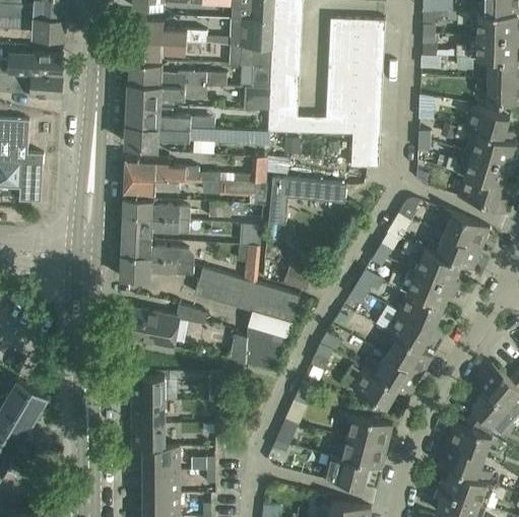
[(0,14),(9,15),(65,17),(65,0),(34,0),(34,6),(10,4),(0,3),(0,14)]
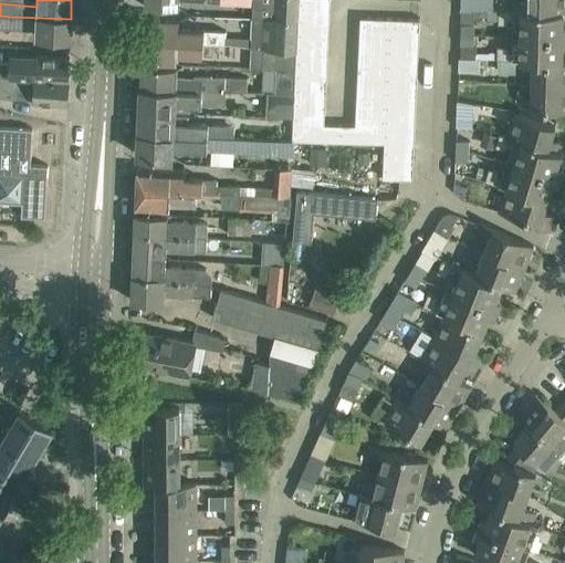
[(144,0),(144,10),(178,11),(178,2),(205,4),(219,6),(219,0),(144,0)]
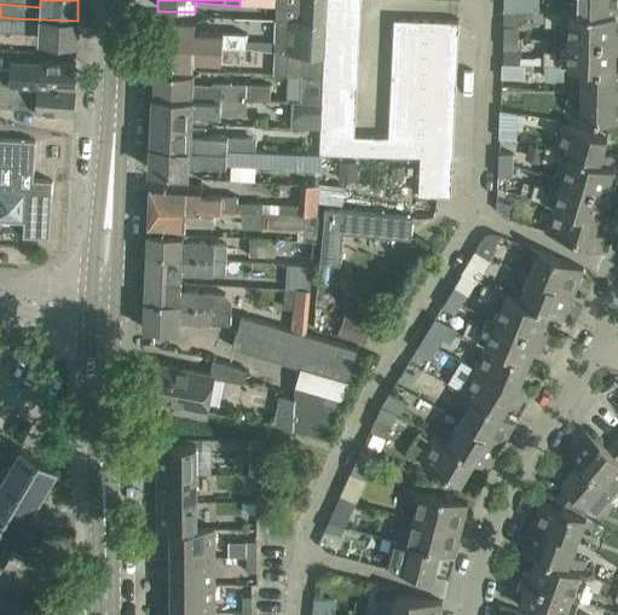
[(275,0),(273,22),(324,23),(325,19),(325,0),(275,0)]
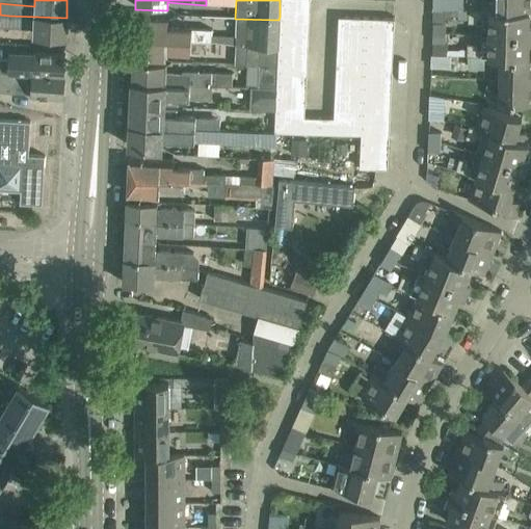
[(280,0),(280,17),(309,18),(309,0),(280,0)]
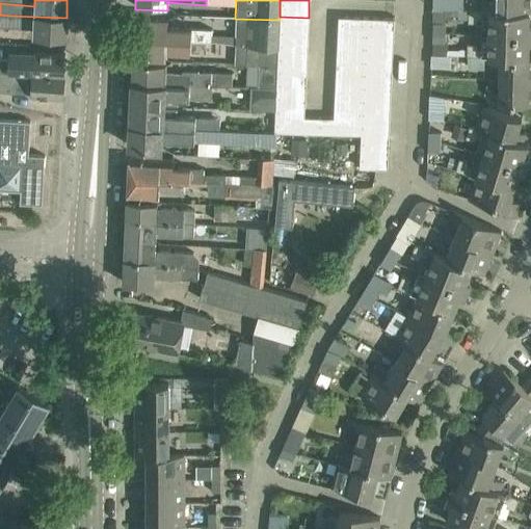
[(530,0),(493,0),(493,3),(479,3),(479,12),(490,14),(523,15),(523,16),(529,16),(529,15),(530,15),(530,0)]
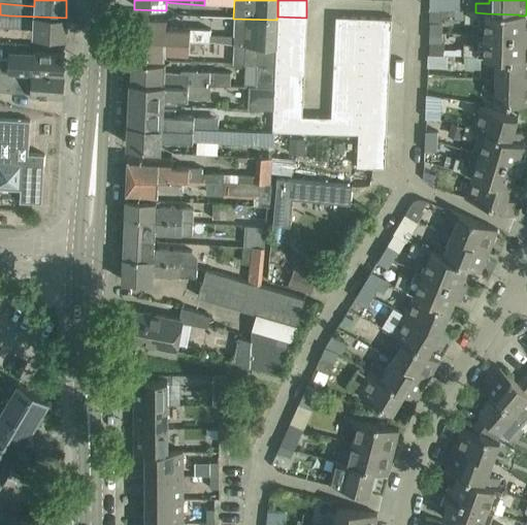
[(478,36),(524,37),(525,15),(519,15),(519,14),(487,13),(475,12),(464,12),(463,25),(473,25),(473,21),(478,22),(478,36)]
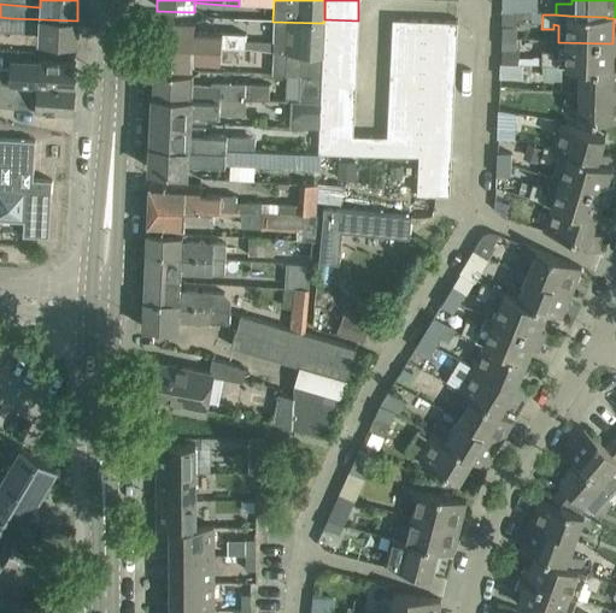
[(0,33),(39,35),(39,43),(52,45),(76,46),(77,21),(11,18),(0,17),(0,33)]
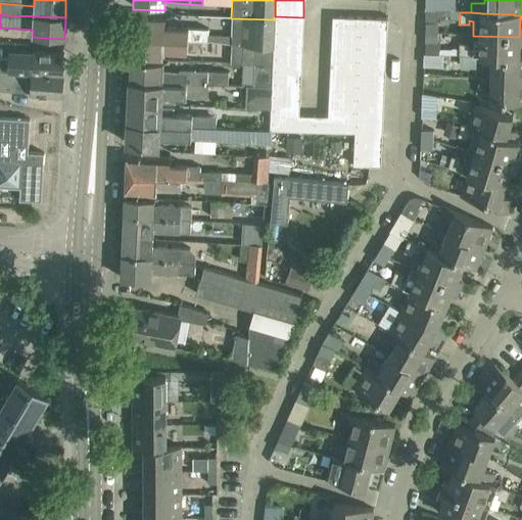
[(274,19),(274,29),(302,31),(303,17),(275,16),(274,19)]
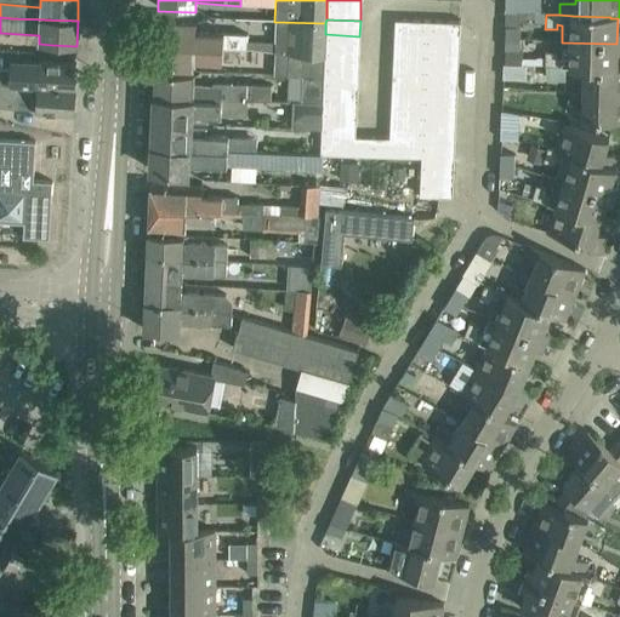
[(273,45),(273,56),(288,57),(288,56),(324,58),(324,49),(325,34),(325,23),(274,22),(273,45)]
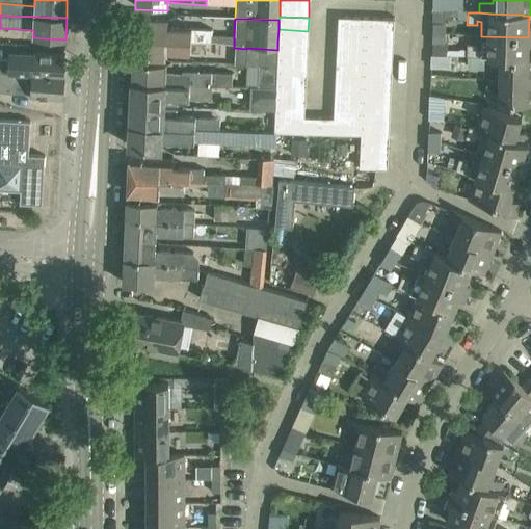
[(338,20),(337,28),(365,29),(393,29),(394,21),(338,20)]
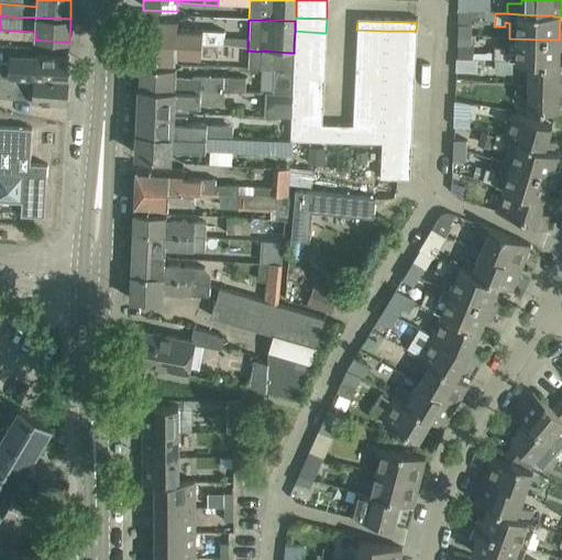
[(142,22),(141,43),(215,46),(222,46),(223,34),(176,32),(176,23),(142,22)]
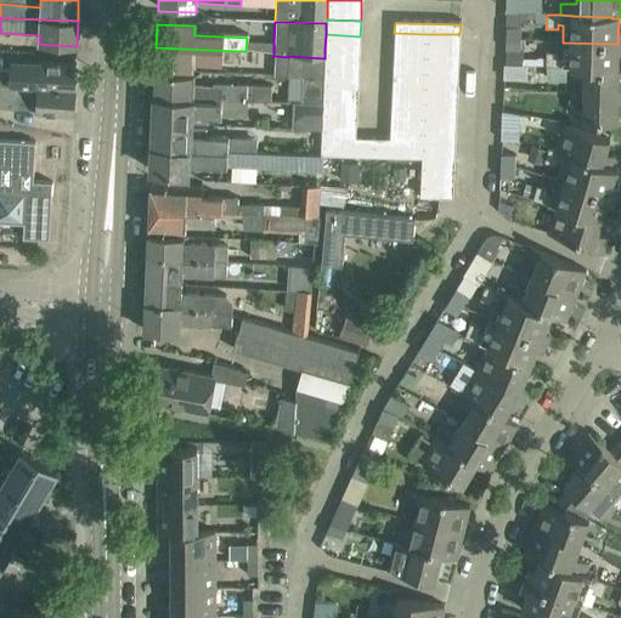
[(519,52),(520,29),(506,29),(504,52),(519,52)]
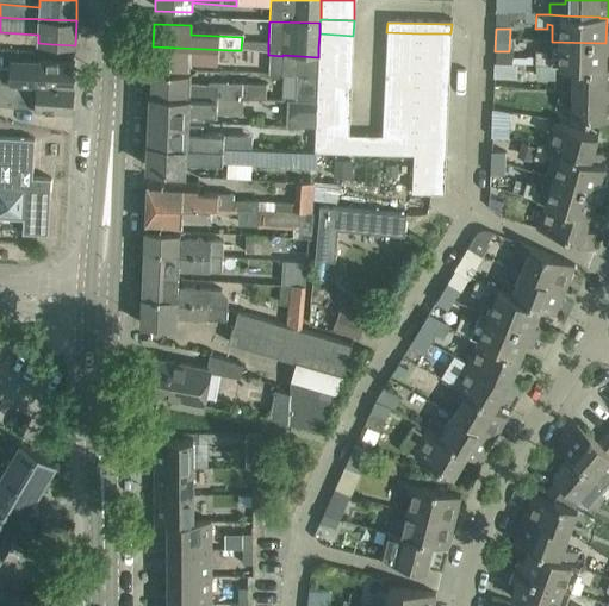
[(386,32),(386,48),(418,49),(418,33),(386,32)]
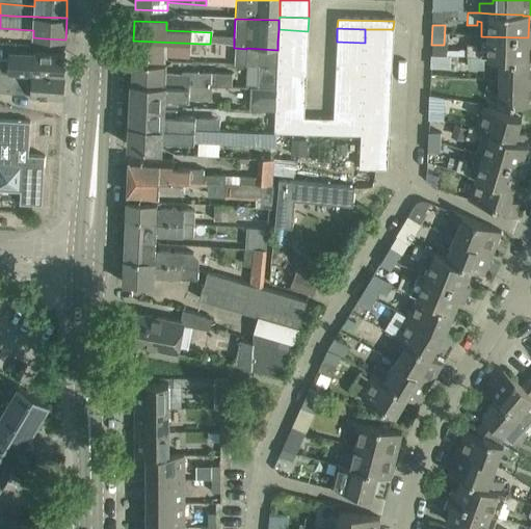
[(279,29),(277,42),(308,44),(308,31),(279,29)]
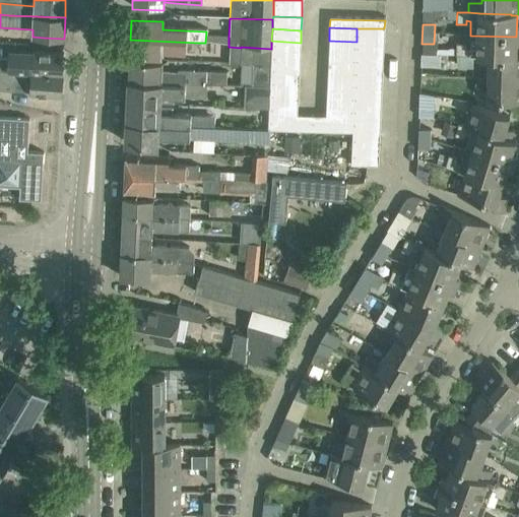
[(357,28),(357,42),(384,43),(384,28),(357,28)]
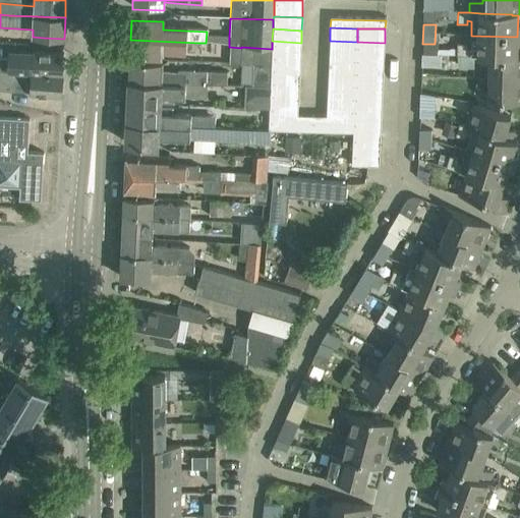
[(517,37),(471,36),(471,50),(466,50),(466,46),(457,45),(457,58),(476,58),(517,59),(517,37)]
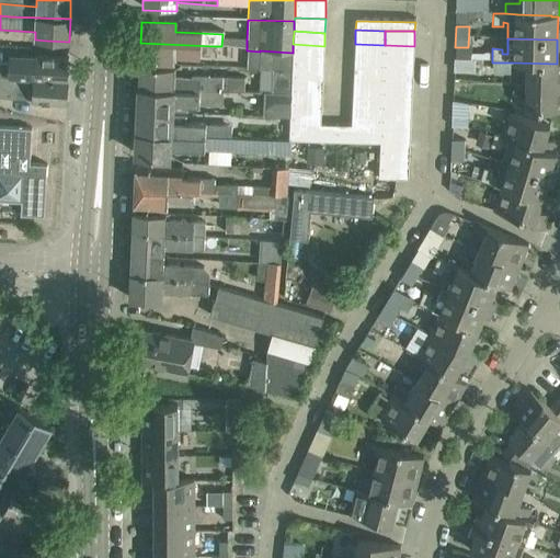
[(214,46),(140,43),(140,64),(174,65),(174,57),(217,58),(217,47),(221,47),(221,46),(214,46)]
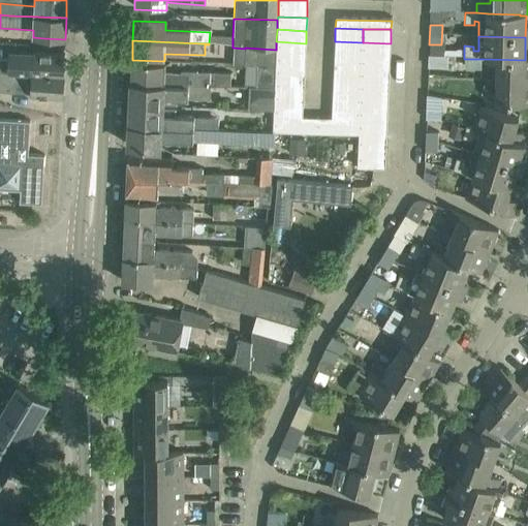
[(276,50),(276,54),(305,56),(306,43),(276,41),(276,50)]
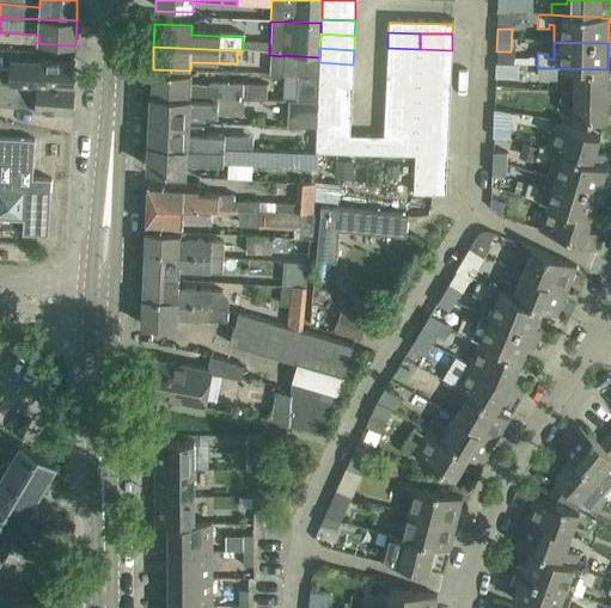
[(388,48),(386,62),(419,63),(420,49),(388,48)]
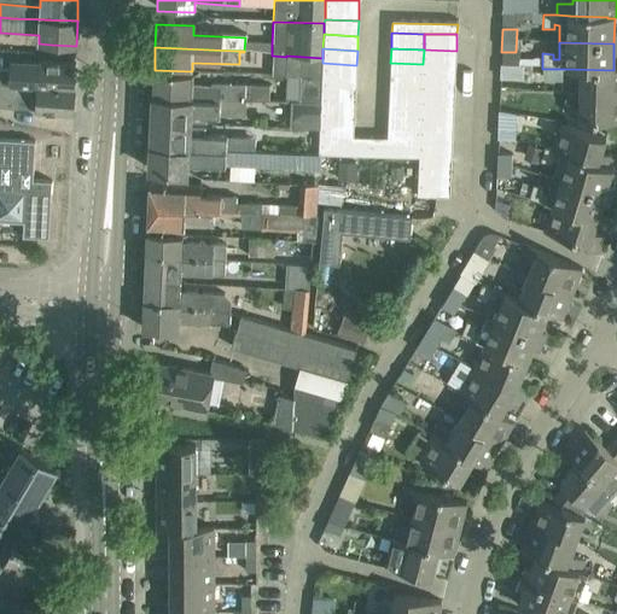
[(424,50),(423,64),(455,66),(457,51),(424,50)]
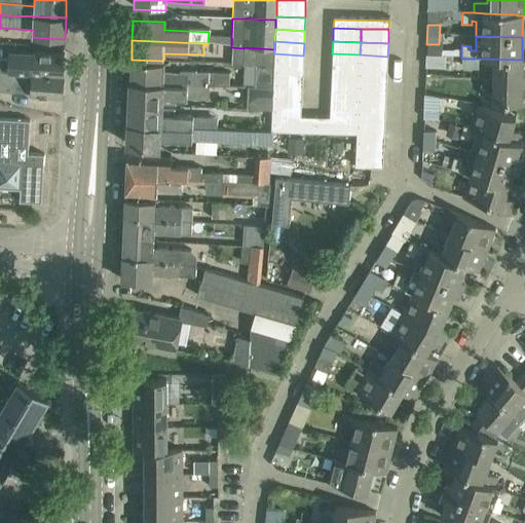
[(244,48),(242,67),(255,68),(255,66),(273,67),(274,53),(274,49),(244,47),(244,48)]
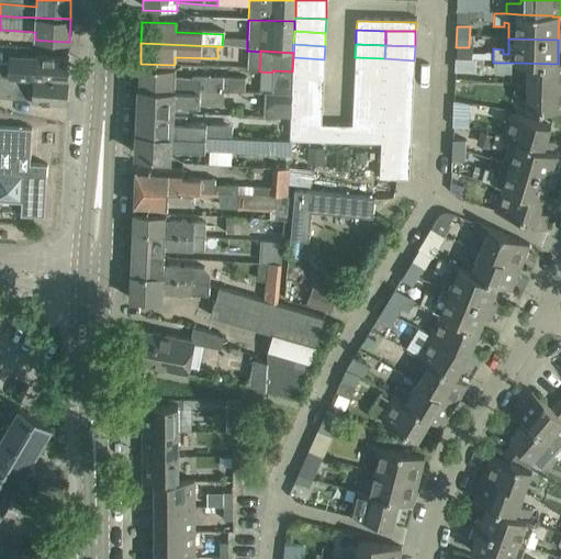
[(0,78),(7,79),(67,82),(68,60),(46,59),(34,58),(10,57),(10,67),(0,66),(0,78)]
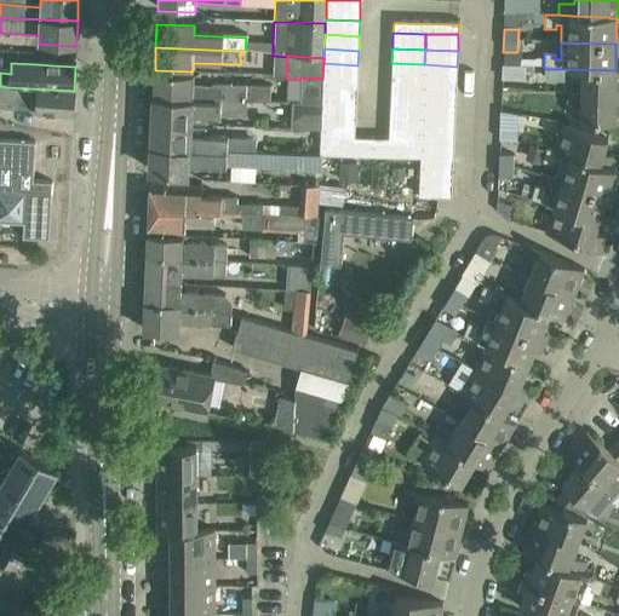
[(324,63),(322,79),(357,80),(357,65),(324,63)]
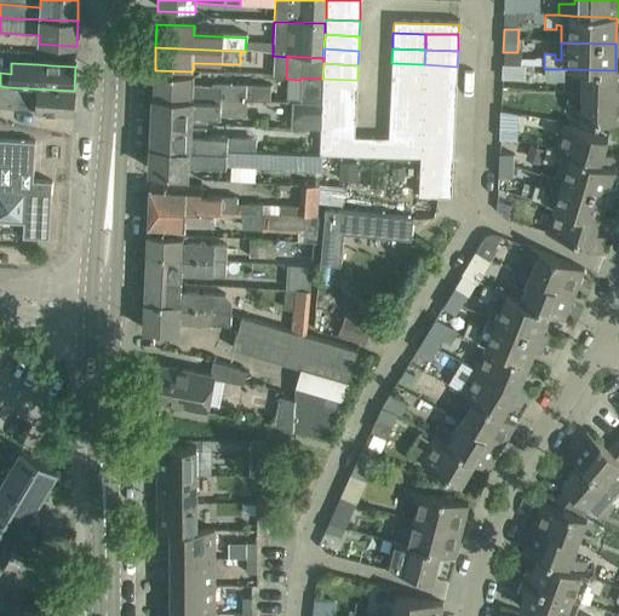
[(391,63),(391,79),(423,80),(424,64),(391,63)]
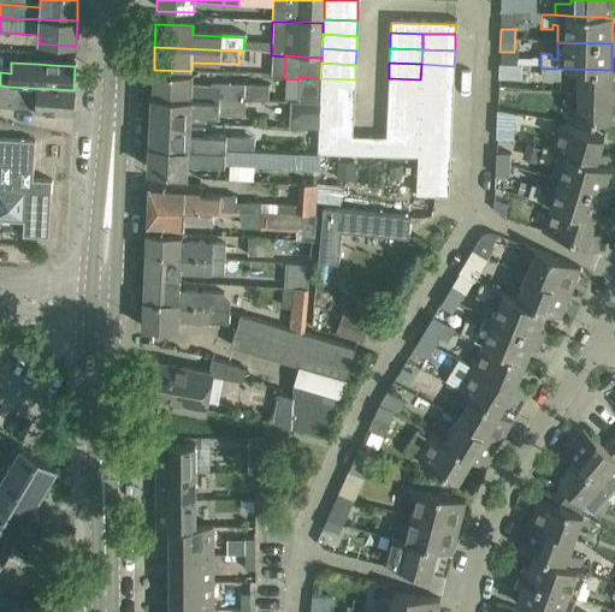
[(421,64),(420,79),(453,81),(454,66),(421,64)]
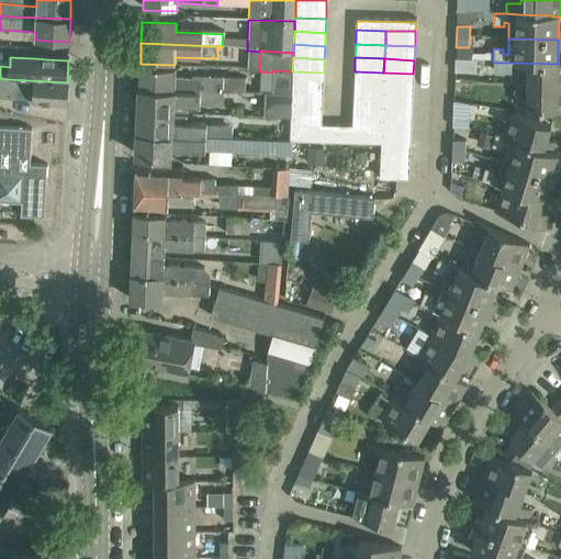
[(455,62),(453,74),(475,75),(477,62),(472,62),(455,62)]
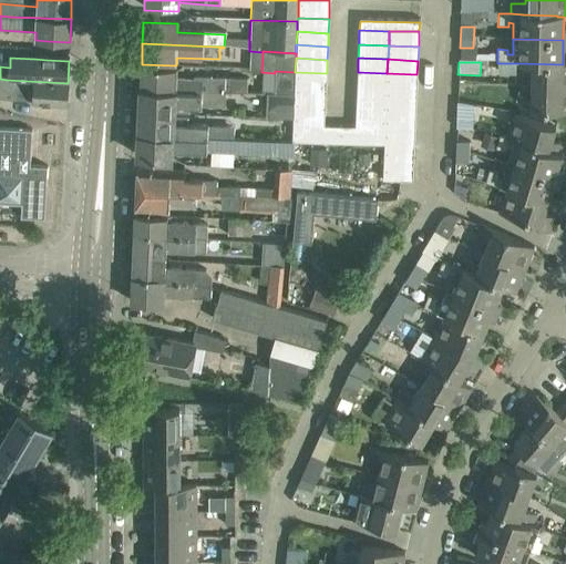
[(533,74),(532,88),(565,88),(565,64),(563,64),(518,63),(518,74),(533,74)]
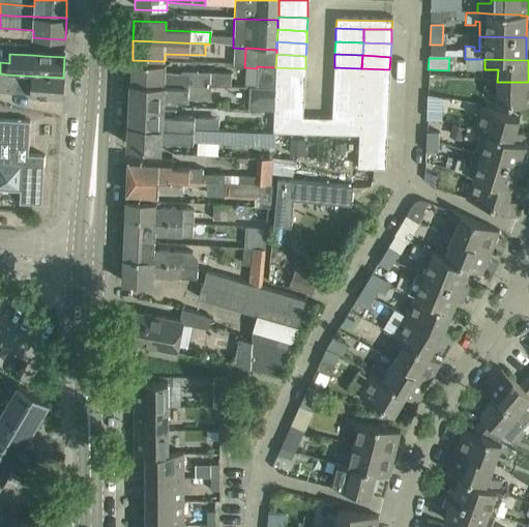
[(165,66),(131,65),(130,85),(230,88),(230,76),(180,72),(180,77),(164,76),(165,66)]
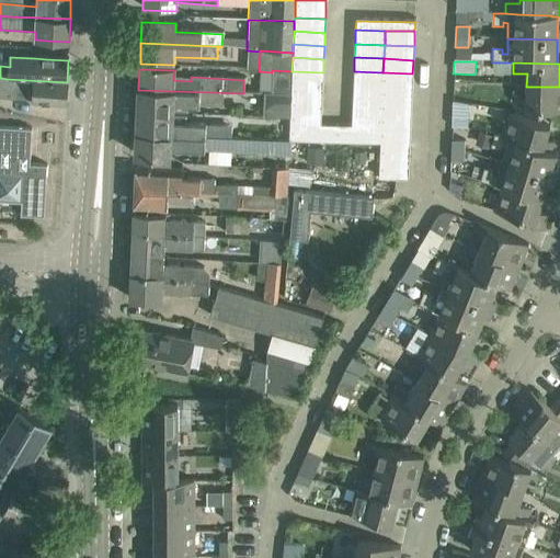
[(272,72),(271,93),(290,93),(292,84),(292,71),(272,70),(272,72)]
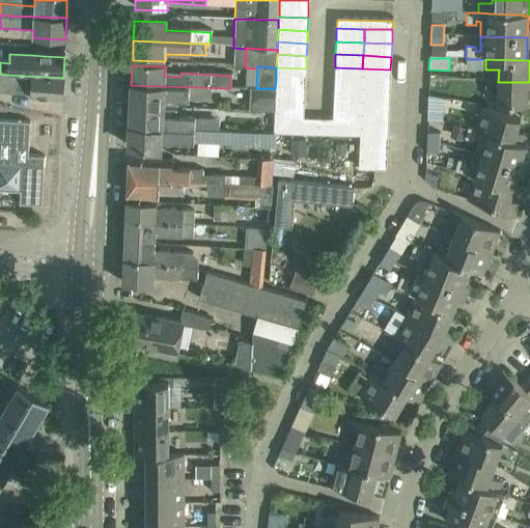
[(276,67),(276,80),(305,81),(306,68),(276,67)]
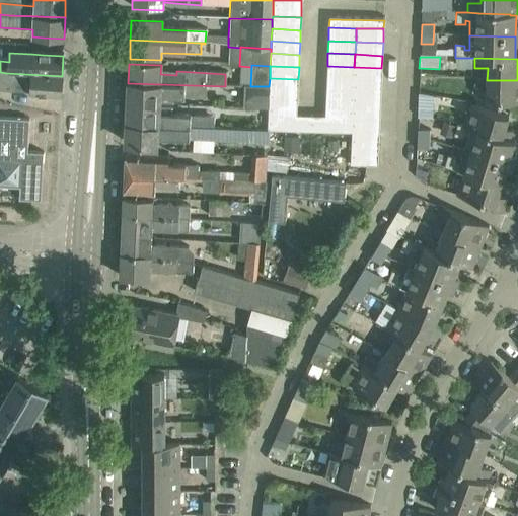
[(327,66),(326,78),(354,80),(354,67),(327,66)]
